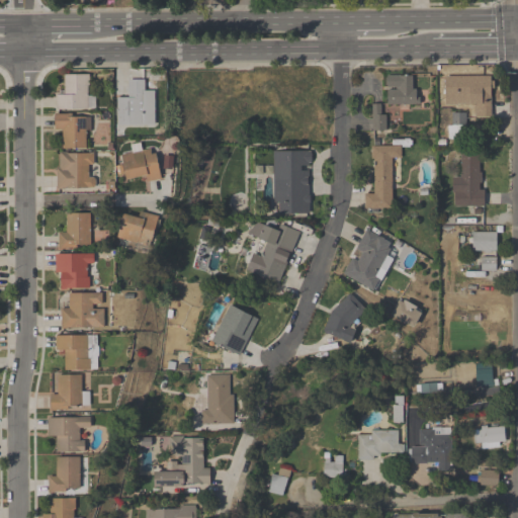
[(55,110),(91,110),(91,75),(65,75),(65,93),(55,93),(55,110)]
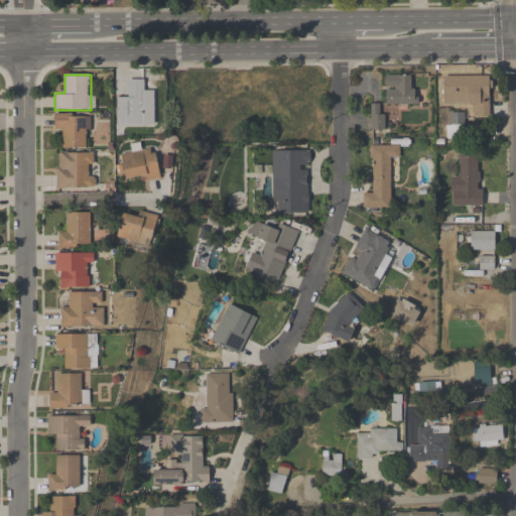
[(416,105),(416,75),(385,75),(385,105),(416,105)]
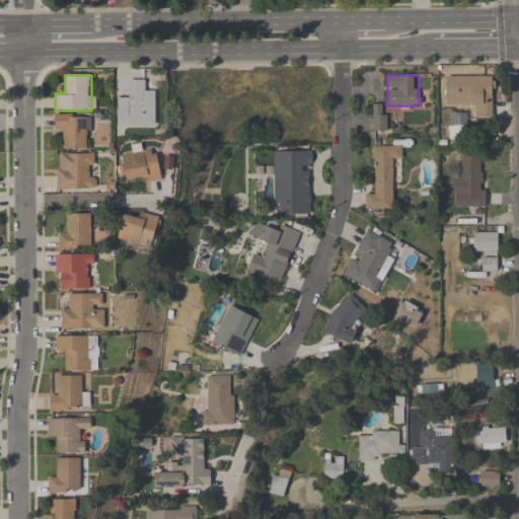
[(445,78),(445,106),(474,106),(474,118),(493,118),(493,78),(445,78)]
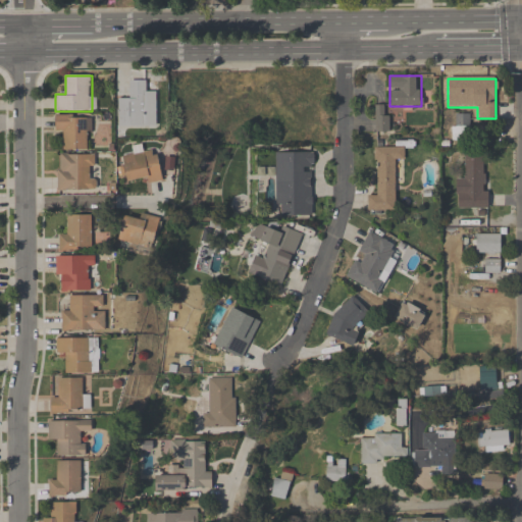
[(157,129),(156,93),(146,93),(146,82),(129,83),(129,99),(116,99),(117,129),(157,129)]
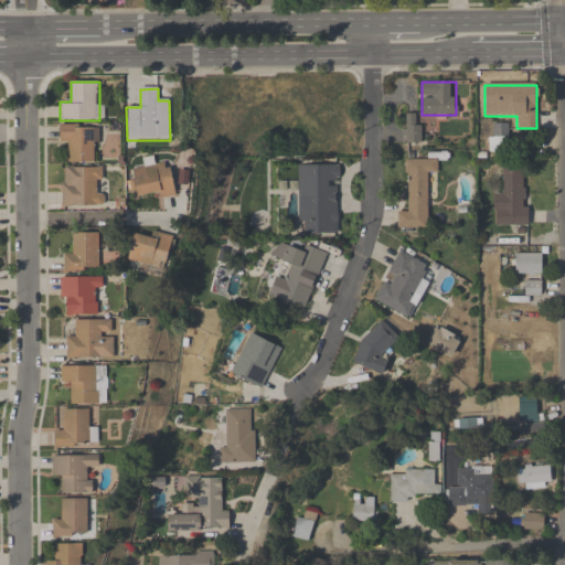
[(405,142),(420,142),(420,115),(405,115),(405,142)]
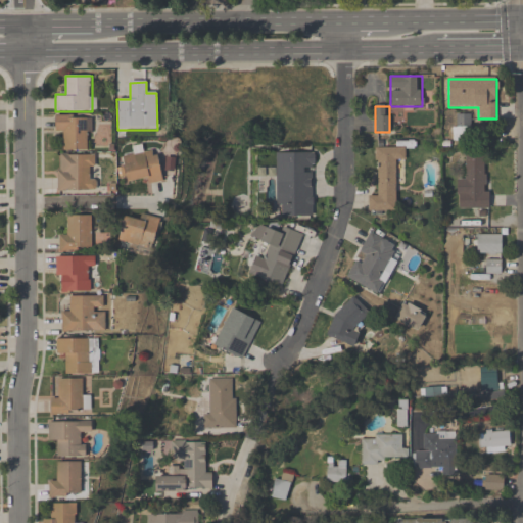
[(89,114),(55,114),(55,133),(63,133),(63,150),(89,150),(89,114)]
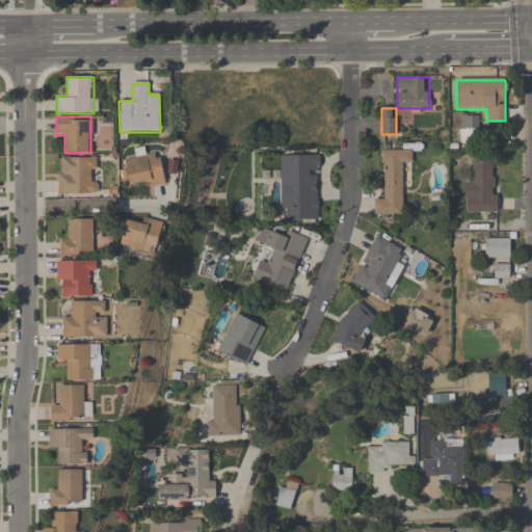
[(478,117),(461,117),(461,143),(478,143),(478,117)]
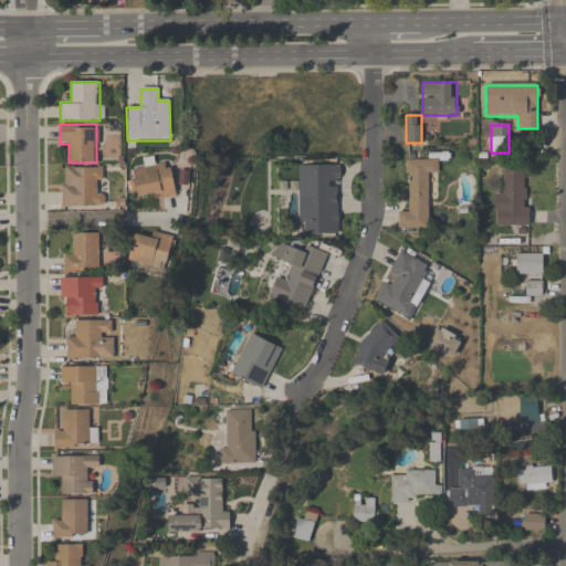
[(436,159),(407,160),(408,212),(398,212),(399,233),(428,232),(427,209),(437,209),(436,159)]
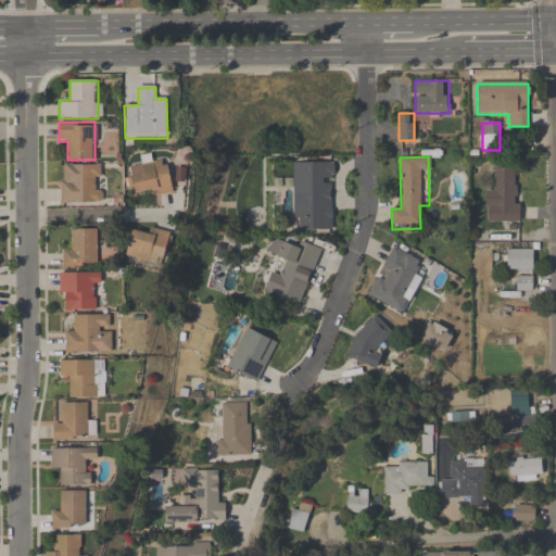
[(171,193),(169,163),(130,164),(131,194),(171,193)]
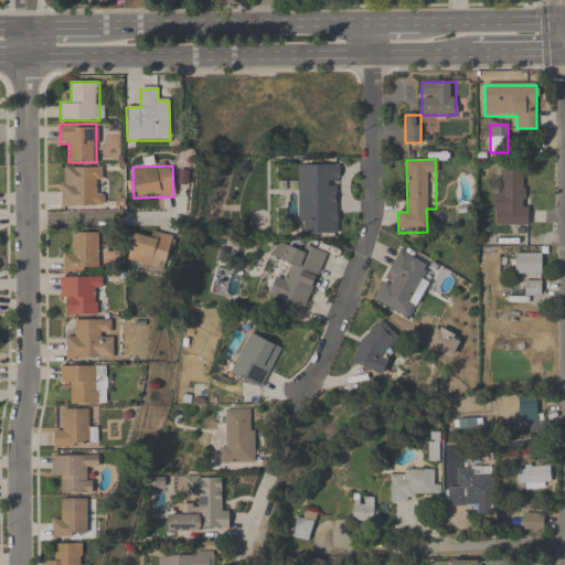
[(61,206),(104,206),(104,167),(61,167),(61,206)]
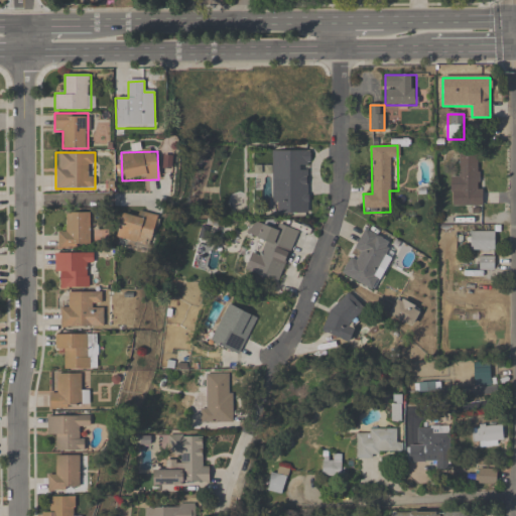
[(272,215),(310,215),(310,152),(272,152),(272,215)]
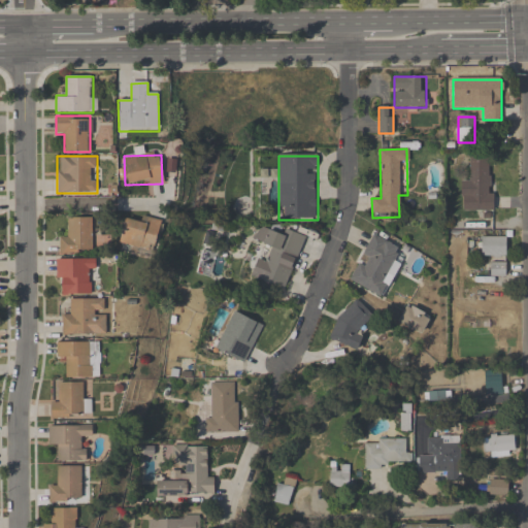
[(460,180),(461,211),(493,211),(492,158),(470,159),(470,180),(460,180)]
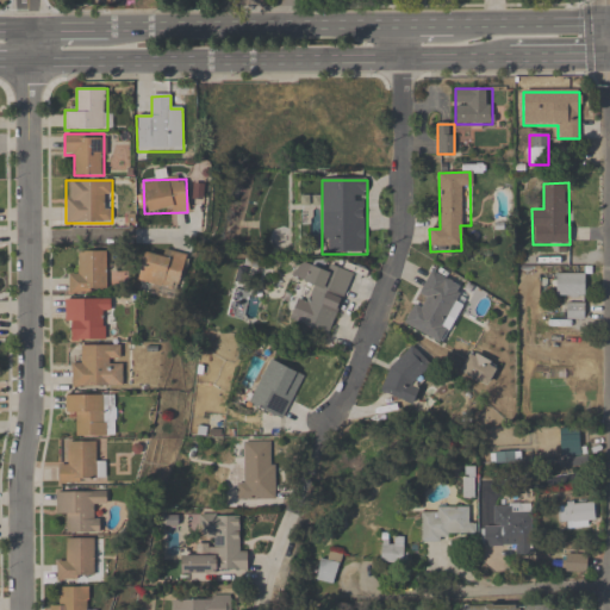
[(80,251),(80,272),(68,272),(68,293),(106,293),(106,251),(80,251)]
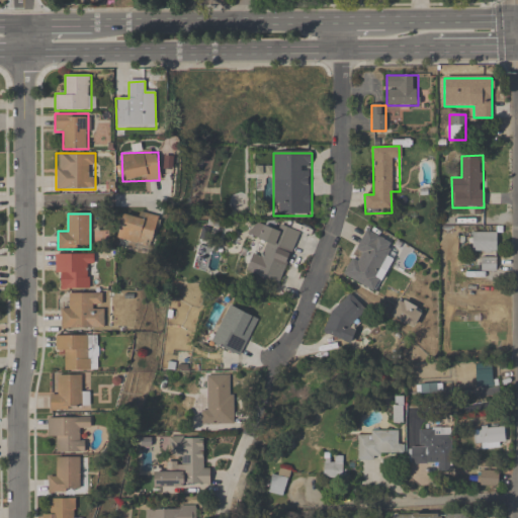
[(157,223),(123,214),(117,239),(151,247),(157,223)]
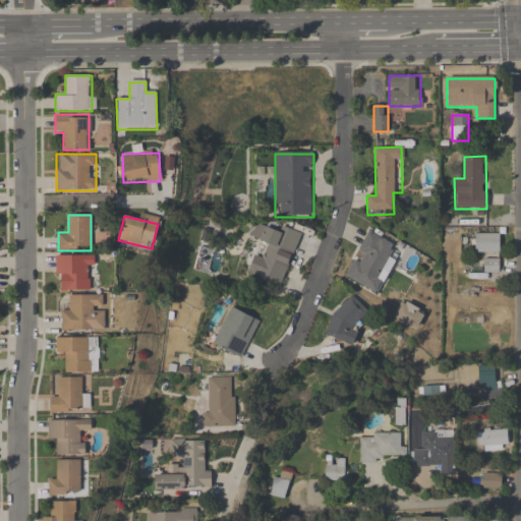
[(282,287),(301,236),(264,222),(256,242),(268,246),(264,258),(254,254),(247,275),(282,287)]
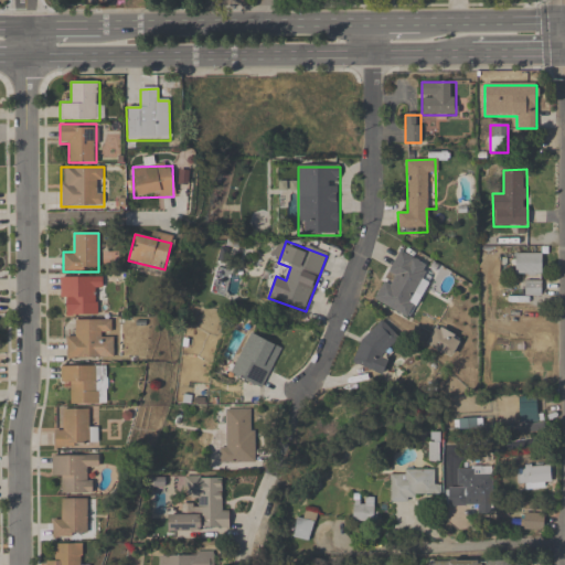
[(373,301),(411,320),(432,278),(424,274),(428,264),(400,249),(385,279),(384,278),(373,301)]
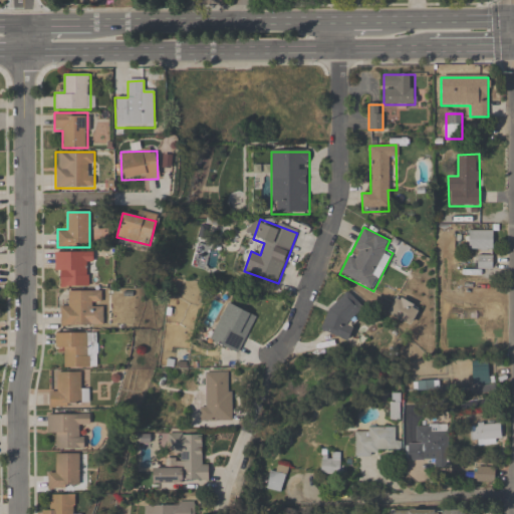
[(493,231),(469,231),(469,251),(493,251),(493,231)]
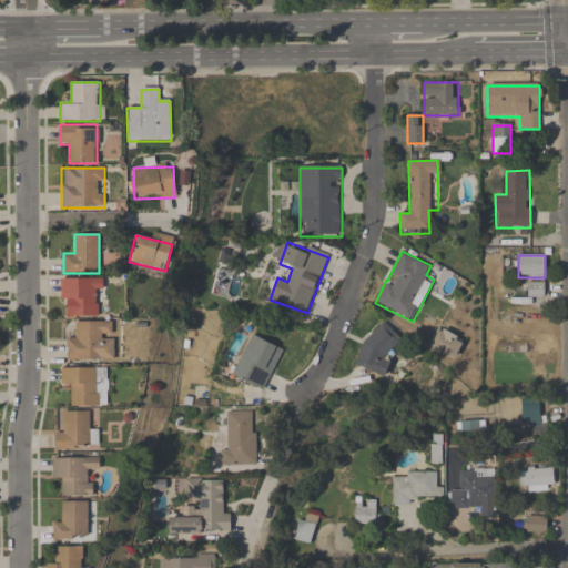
[(61,317),(99,317),(99,291),(102,291),(102,279),(61,279),(61,317)]
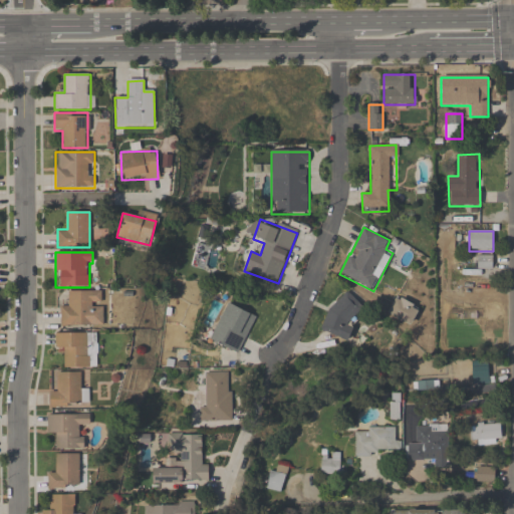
[(477,270),(492,270),(492,256),(477,256),(477,270)]
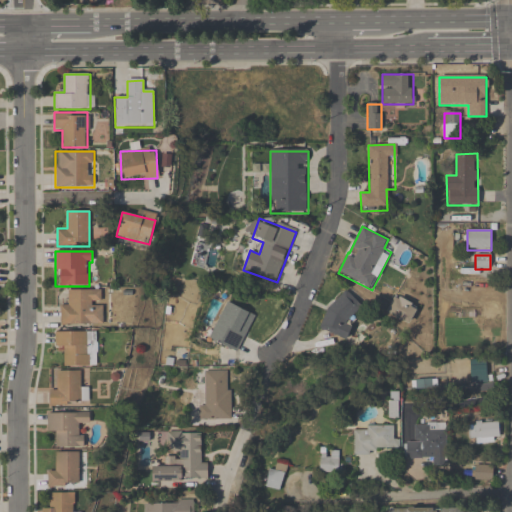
[(102,290),(70,290),(70,302),(59,302),(59,325),(102,325),(102,290)]
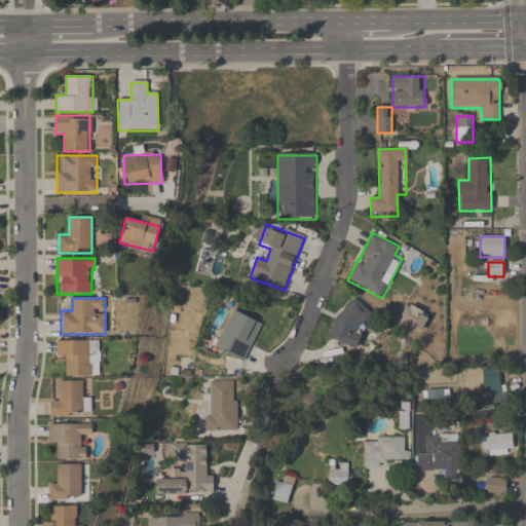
[(373,309),(346,298),(329,339),(355,350),(373,309)]
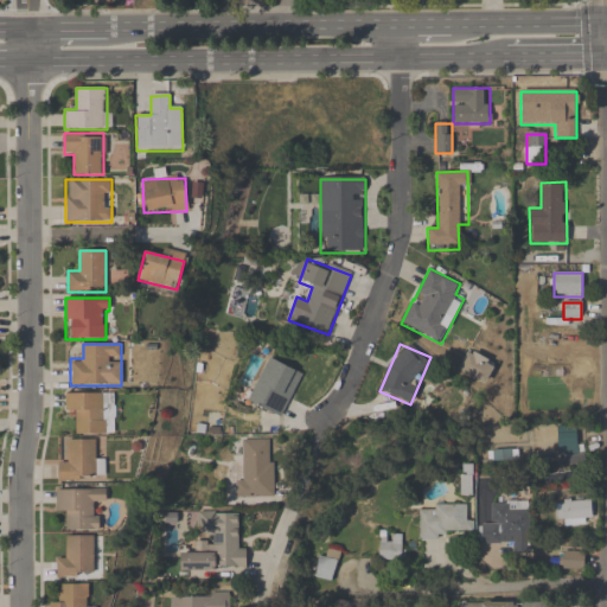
[(283,417),(301,372),(267,358),(248,403),(283,417)]
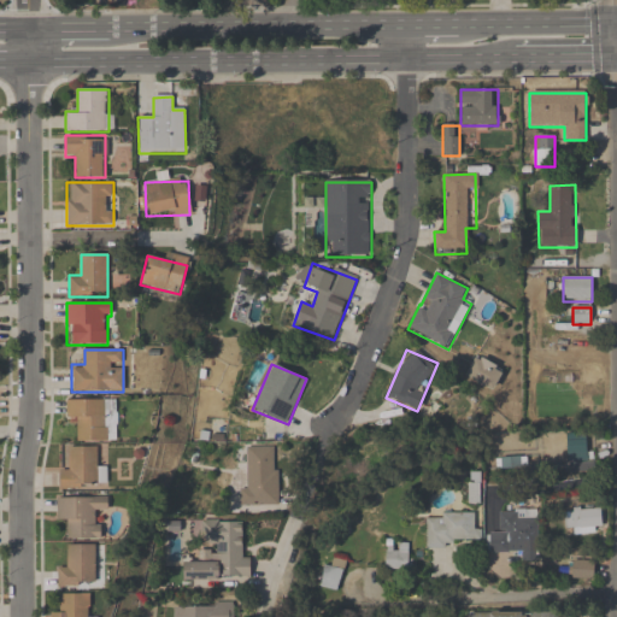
[(78,442),(117,442),(117,399),(66,399),(66,422),(78,422),(78,442)]
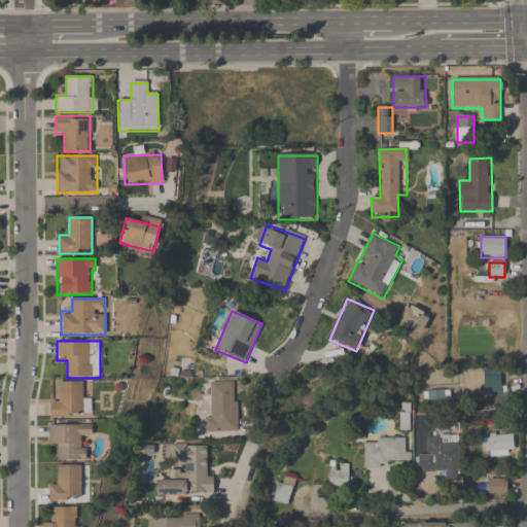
[(51,417),(92,417),(91,394),(82,394),(82,382),(61,383),(61,396),(51,396),(51,417)]
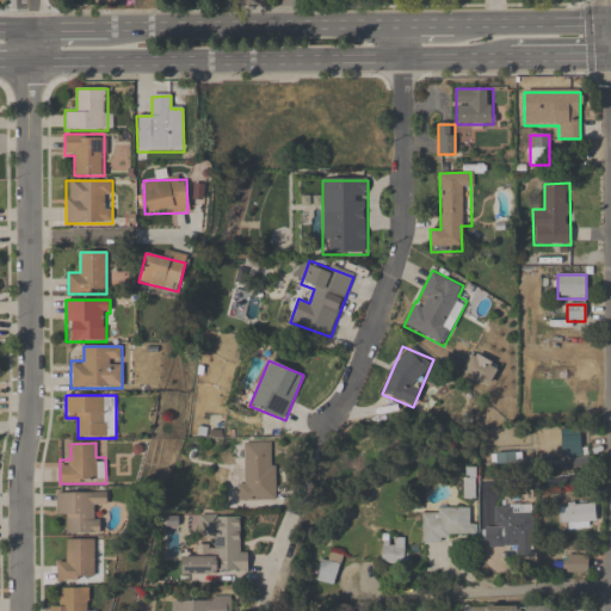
[(276,443),(247,443),(247,480),(236,480),(236,503),(275,504),(276,443)]
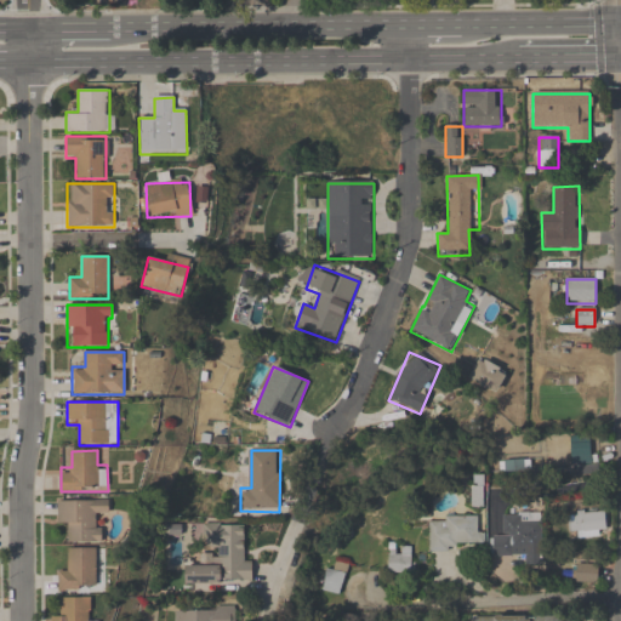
[(522,462),(505,462),(505,472),(522,472),(522,462)]
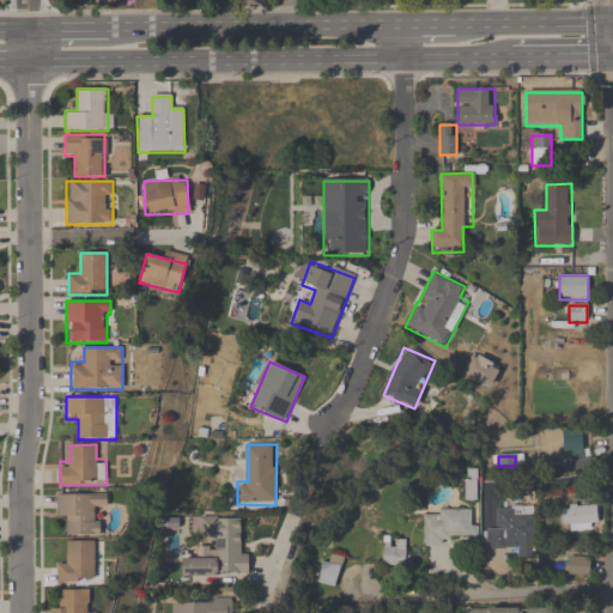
[(477,501),(477,472),(466,472),(466,501),(477,501)]
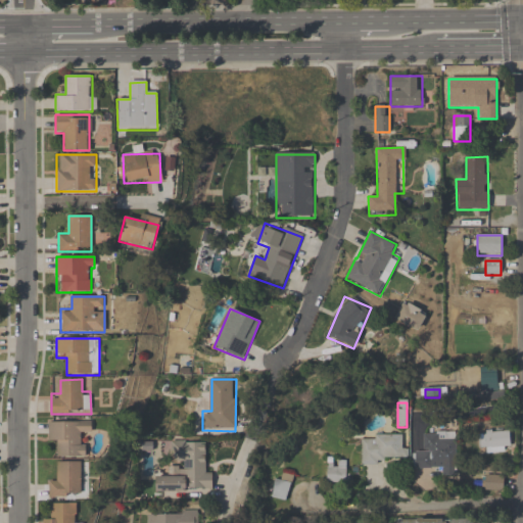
[(59,458),(82,458),(82,432),(91,432),(91,421),(48,422),(49,445),(58,445),(59,458)]
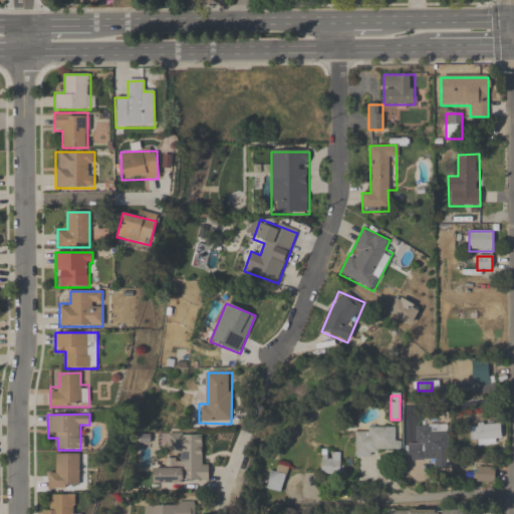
[(501,424),(471,424),(471,442),(501,442),(501,424)]
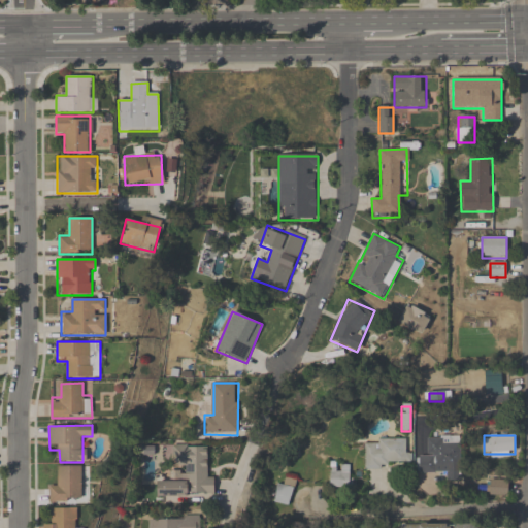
[(418,455),(418,472),(446,472),(446,481),(462,481),(461,436),(428,437),(429,455),(418,455)]
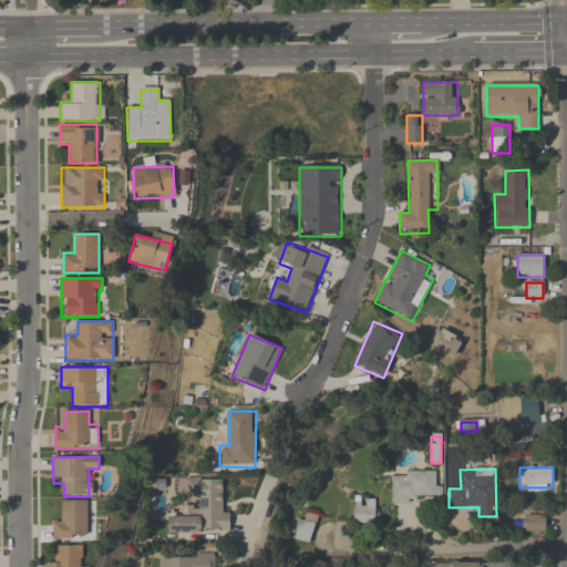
[(392,505),(418,505),(418,495),(442,495),(442,483),(436,483),(436,472),(392,472),(392,505)]
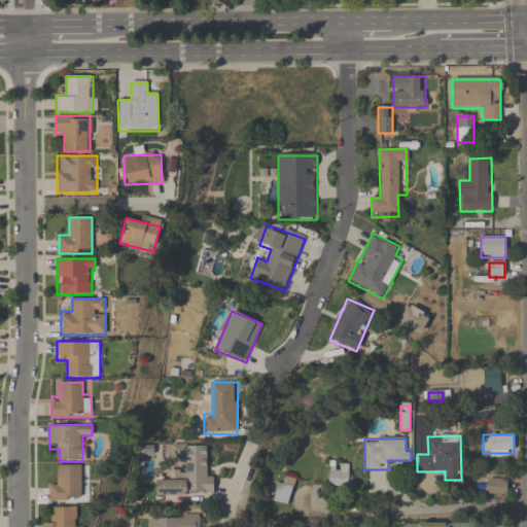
[(213,496),(213,476),(206,476),(206,445),(173,445),(173,468),(168,468),(168,480),(156,480),(156,496),(213,496)]
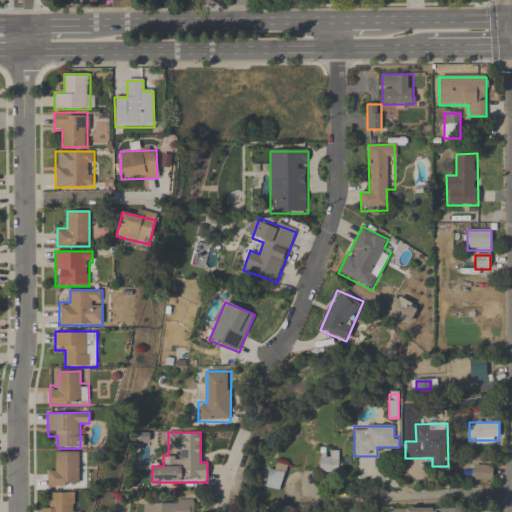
[(138,449),(155,449),(155,436),(138,436),(138,449)]
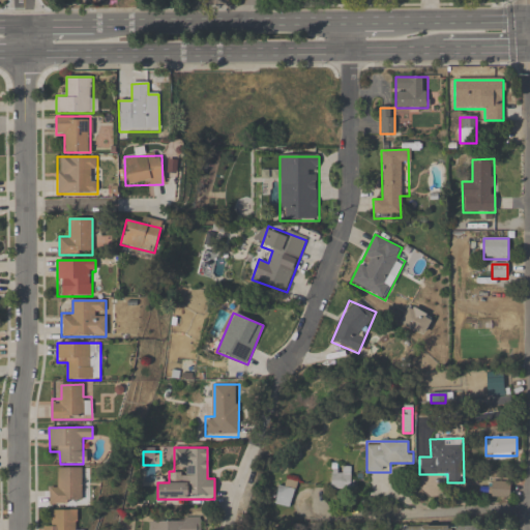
[(82,468),(59,468),(59,489),(50,489),(50,504),(82,504),(82,468)]
